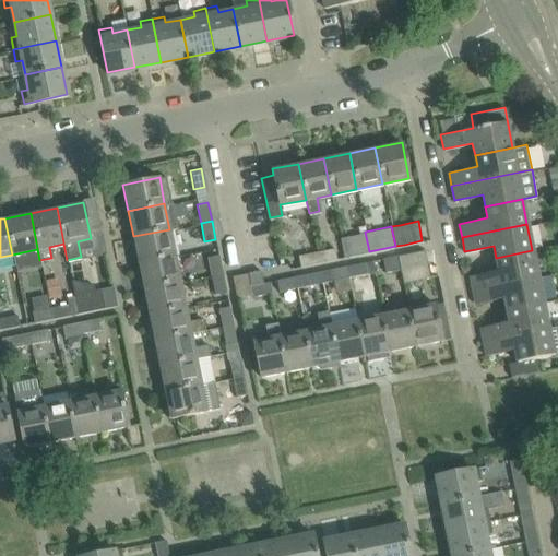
[(139,262),(175,255),(169,229),(133,236),(139,262)]
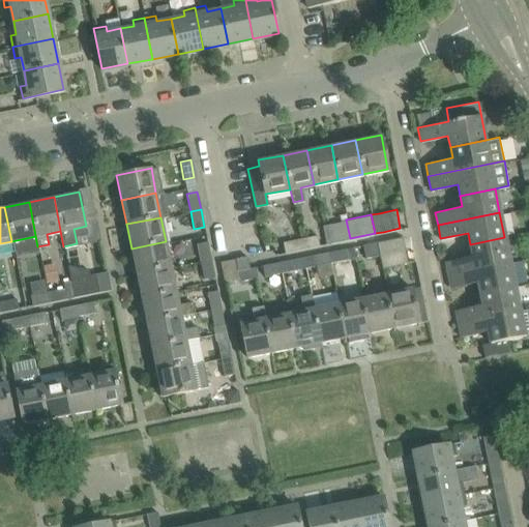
[(326,243),(350,238),(346,220),(322,225),(326,243)]
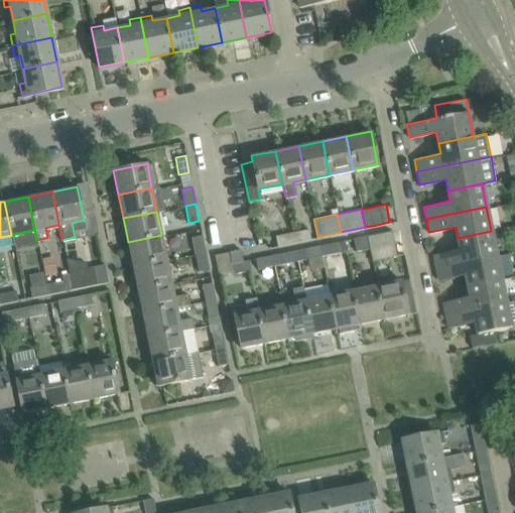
[(294,242),(302,240),(310,238),(308,228),(292,232),(294,242)]
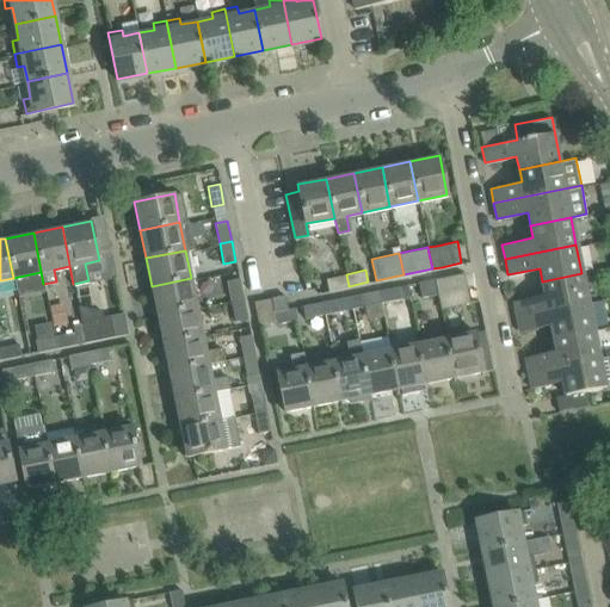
[(441,308),(445,307),(469,302),(463,272),(435,278),(441,308)]
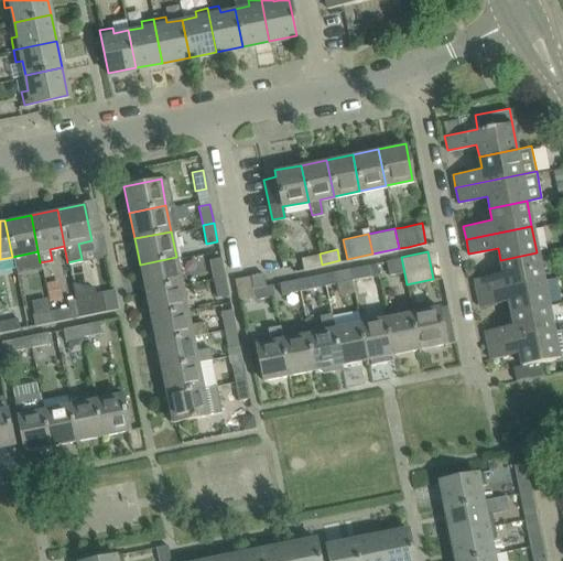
[(476,292),(542,279),(537,252),(500,260),(502,271),(474,278),(476,292)]
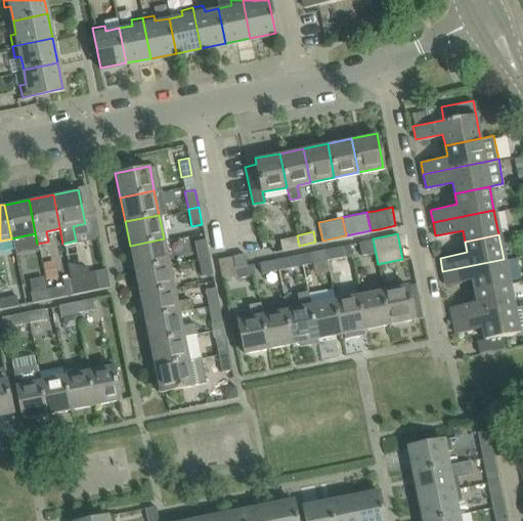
[(281,249),(299,246),(297,235),(278,239),(281,249)]
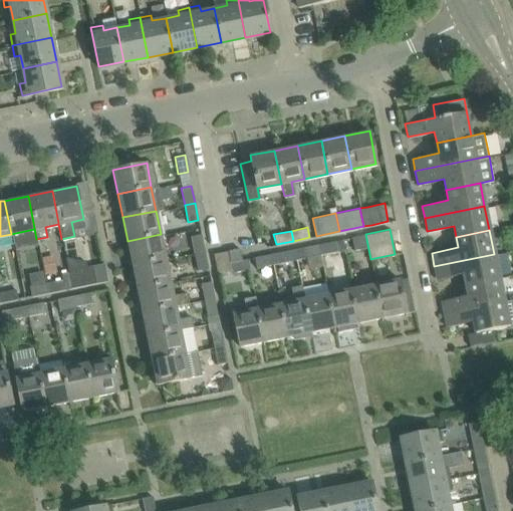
[(194,252),(204,250),(201,233),(191,235),(194,252)]
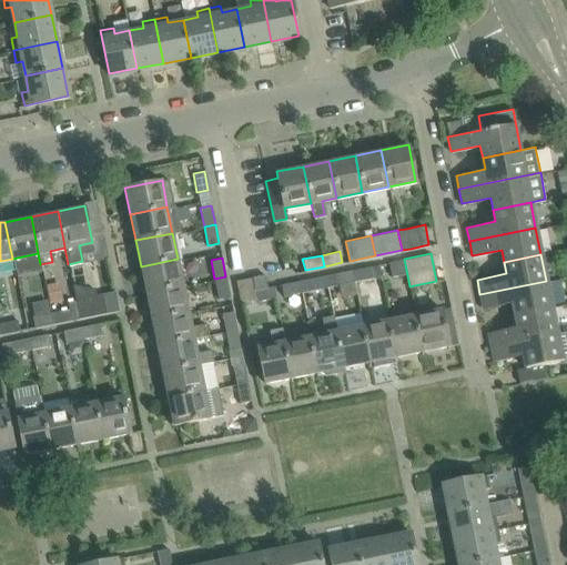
[(147,292),(183,285),(178,259),(141,266),(147,292)]
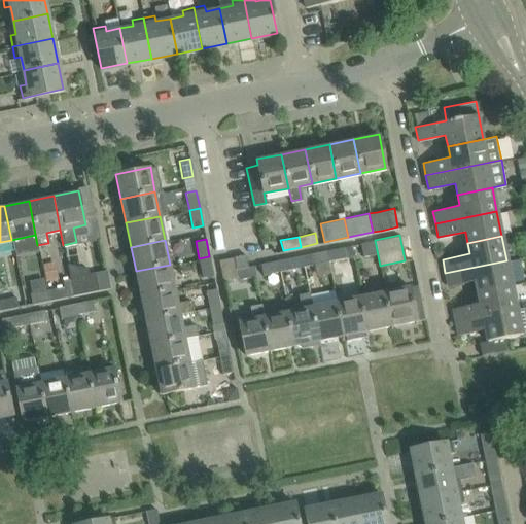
[(365,269),(380,266),(375,240),(360,243),(365,269)]
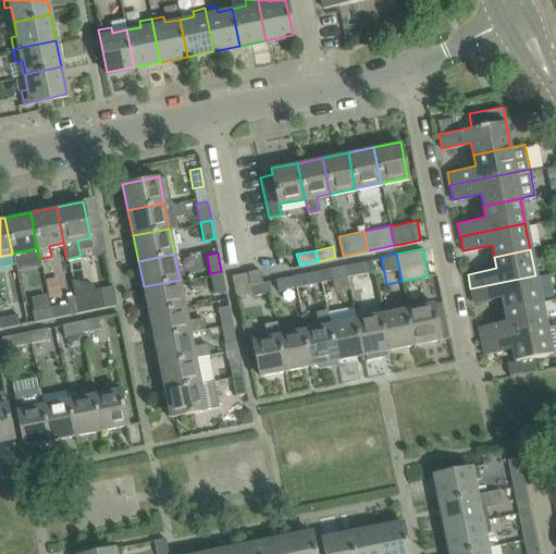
[(345,265),(347,275),(365,271),(362,260),(345,265)]
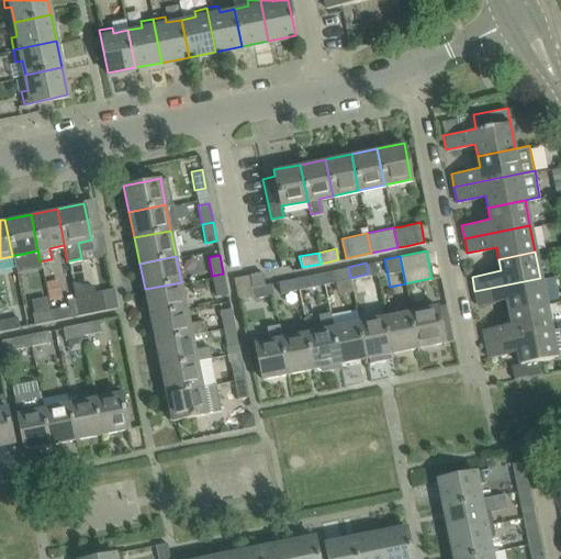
[(332,281),(350,278),(348,267),(329,270),(332,281)]
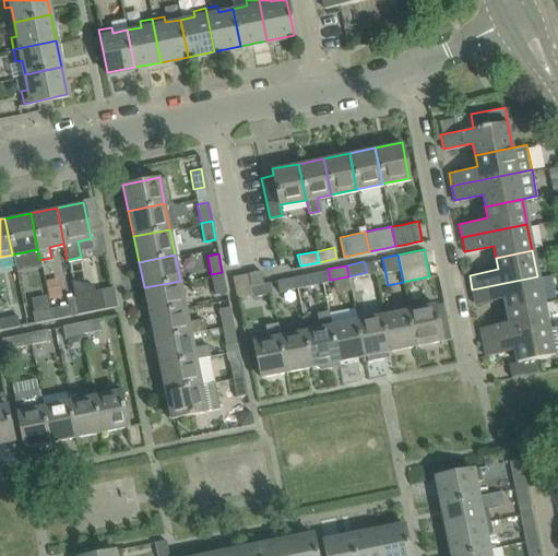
[(271,292),(269,281),(263,282),(260,269),(248,272),(252,295),(271,292)]
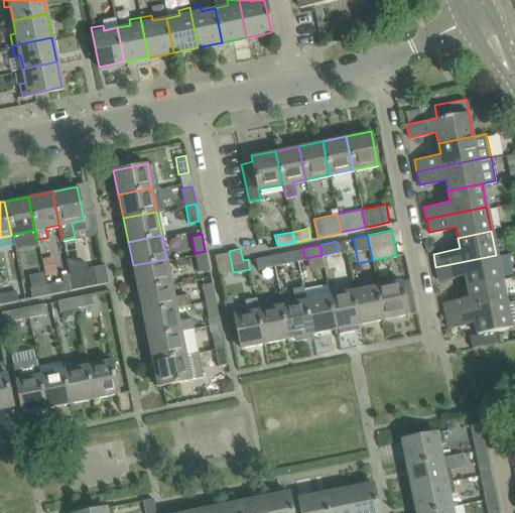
[(199,270),(209,268),(205,251),(195,253),(199,270)]
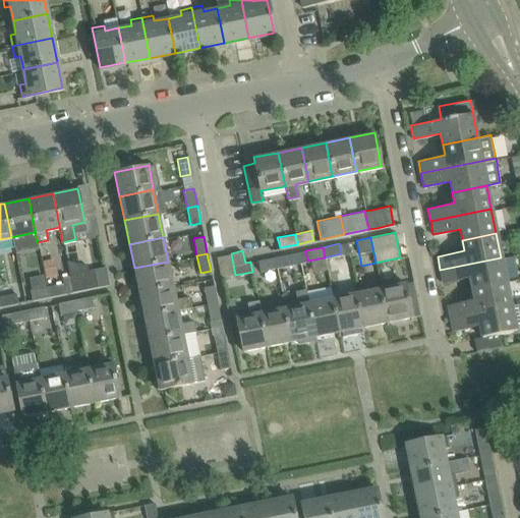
[(276,267),(279,267),(293,264),(291,253),(274,256),(276,267)]
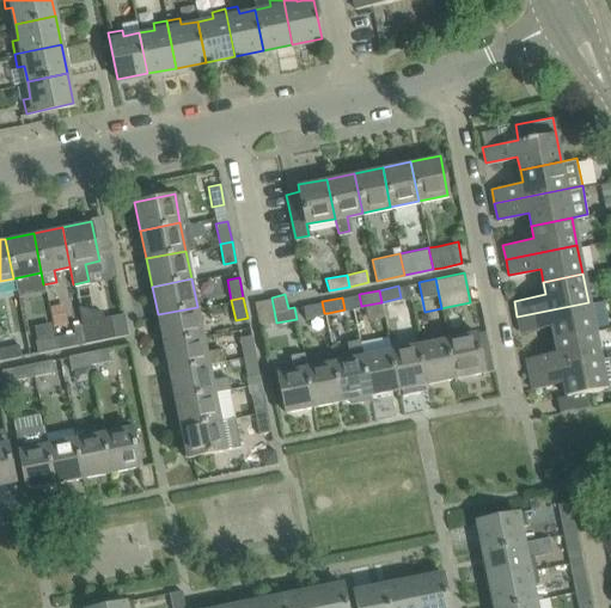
[(112,336),(109,315),(103,317),(99,301),(78,305),(81,321),(85,342),(112,336)]
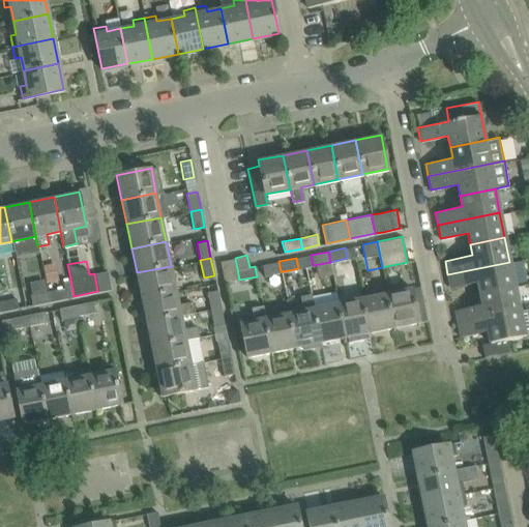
[(264,275),(281,271),(278,261),(262,265),(264,275)]
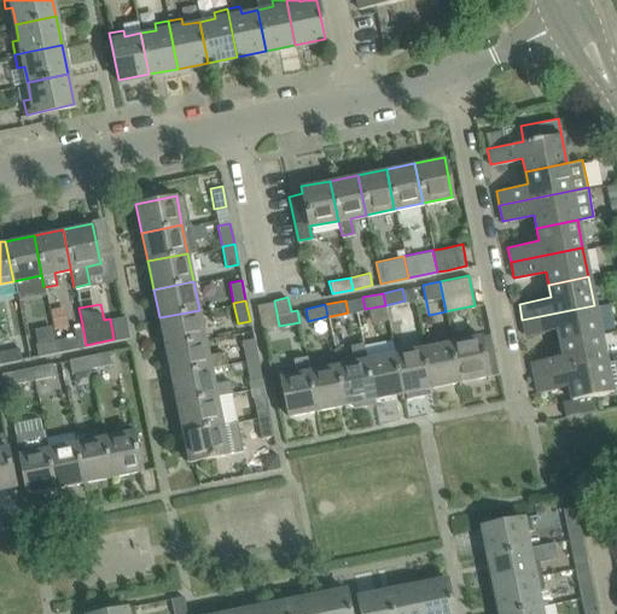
[(54,328),(68,325),(63,305),(50,309),(54,328)]
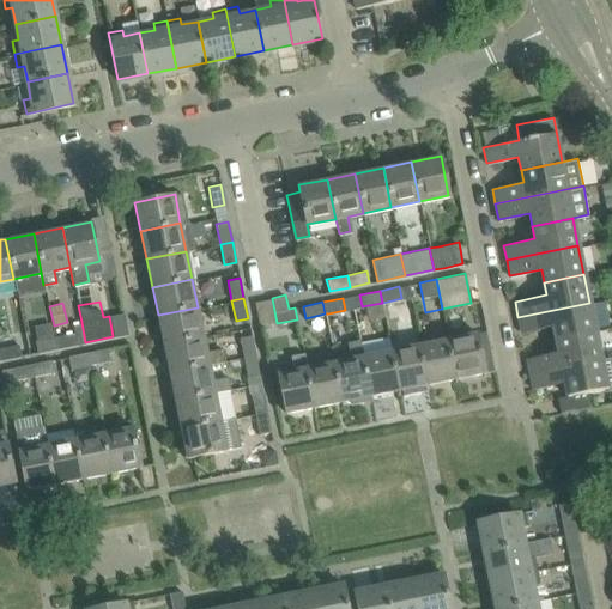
[(555,339),(595,330),(589,303),(517,317),(521,332),(552,326),(555,339)]
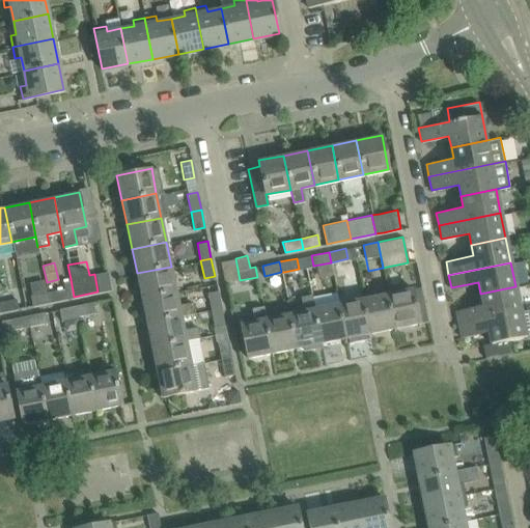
[(142,298),(176,290),(171,267),(137,273),(142,298)]
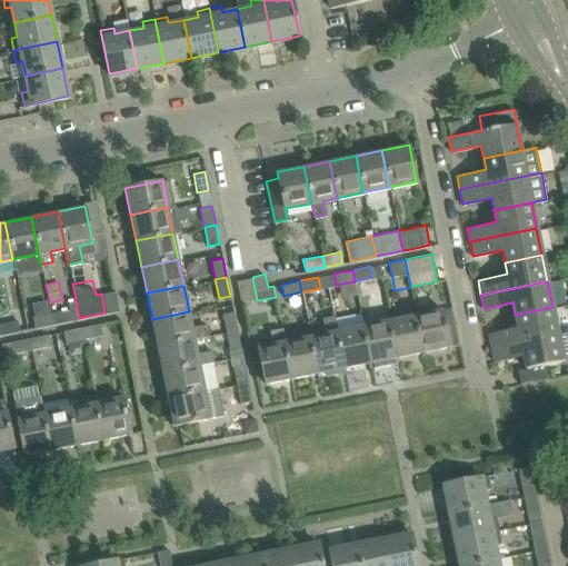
[(33,316),(48,313),(46,299),(31,303),(33,316)]
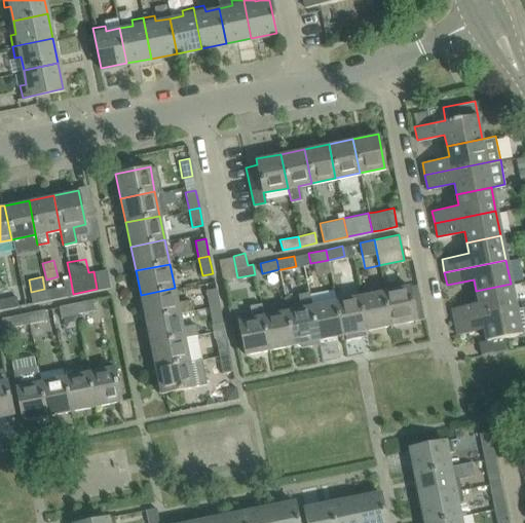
[(48,299),(73,294),(70,276),(62,278),(63,286),(46,289),(48,299)]
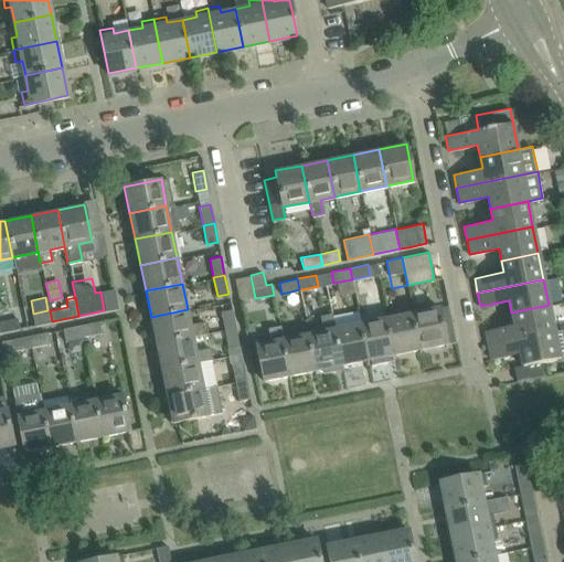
[(488,343),(554,330),(549,305),(511,313),(513,324),(485,330),(488,343)]
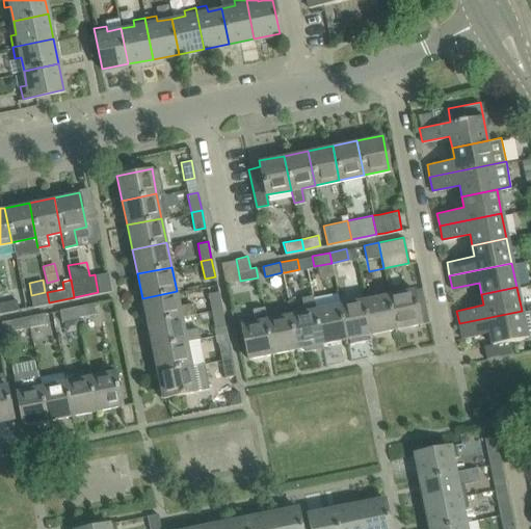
[(389,293),(396,327),(421,322),(414,288),(389,293)]
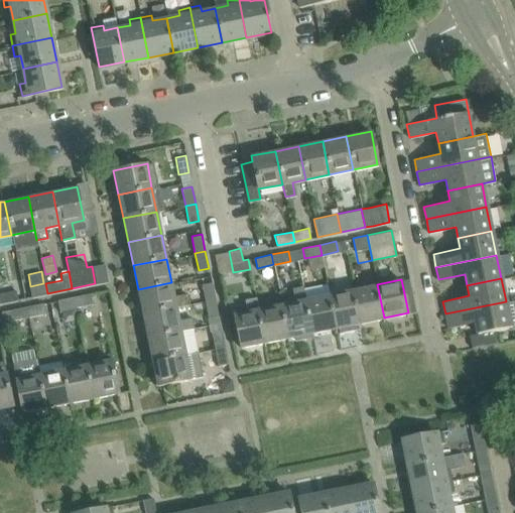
[(186,292),(173,295),(171,282),(138,289),(142,312),(188,303),(186,292)]
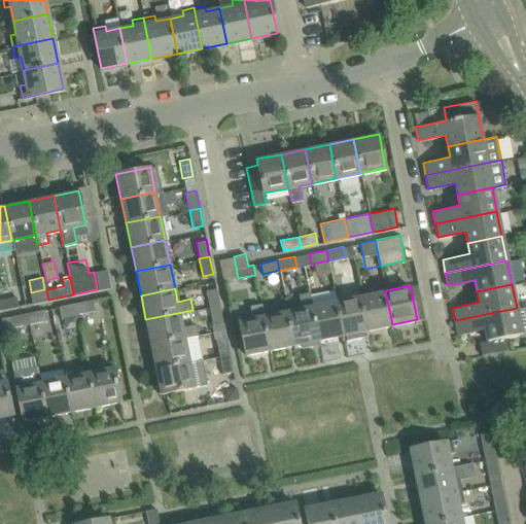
[(209,307),(219,305),(215,288),(205,290),(209,307)]
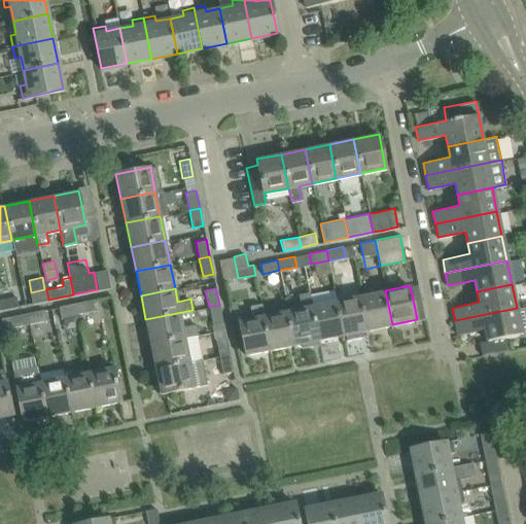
[(25,305),(48,300),(46,289),(44,289),(31,292),(23,294),(25,305)]
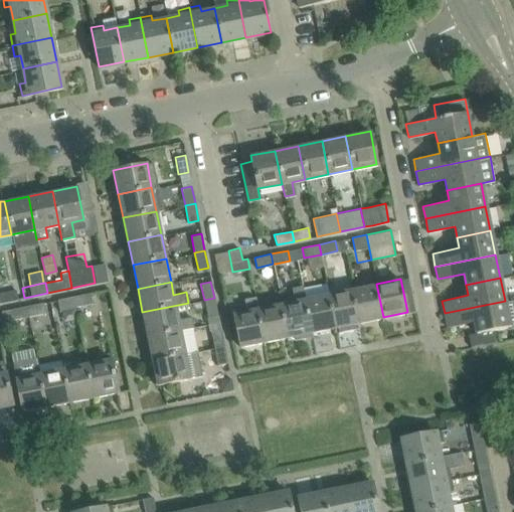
[(359,322),(383,317),(376,284),(352,289),(359,322)]
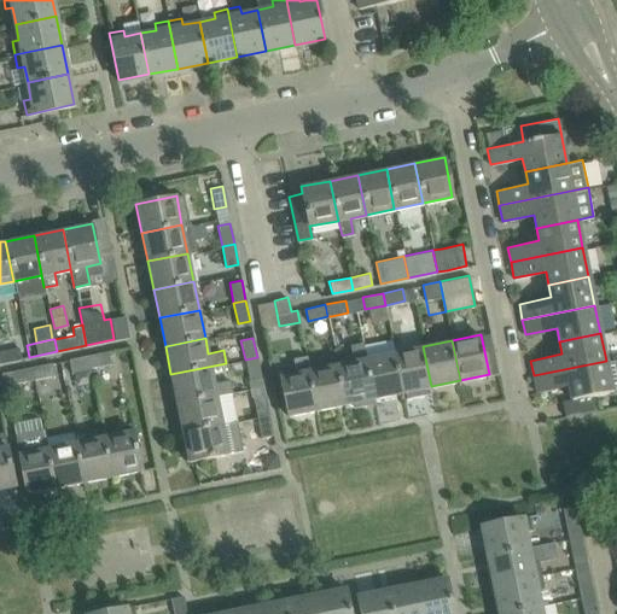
[(376,398),(367,357),(364,344),(351,346),(353,352),(336,356),(337,363),(345,403),(376,398)]
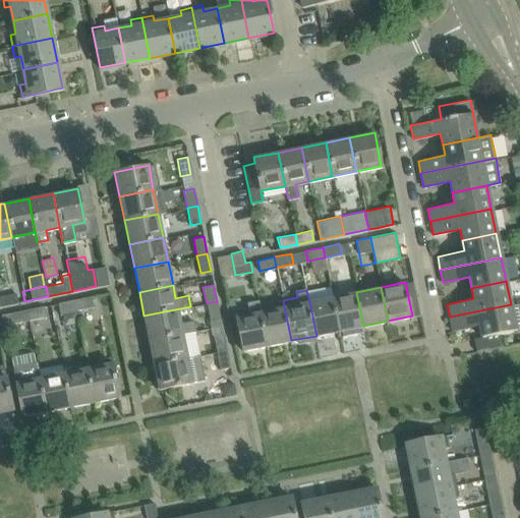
[(0,301),(1,305),(24,301),(22,291),(0,295),(0,301)]
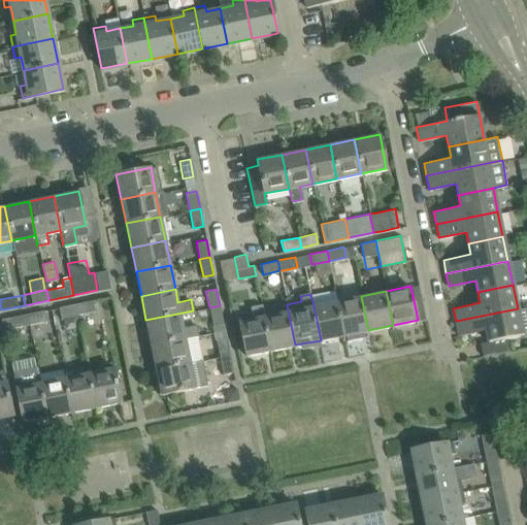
[(344,335),(368,330),(361,296),(337,301),(344,335)]
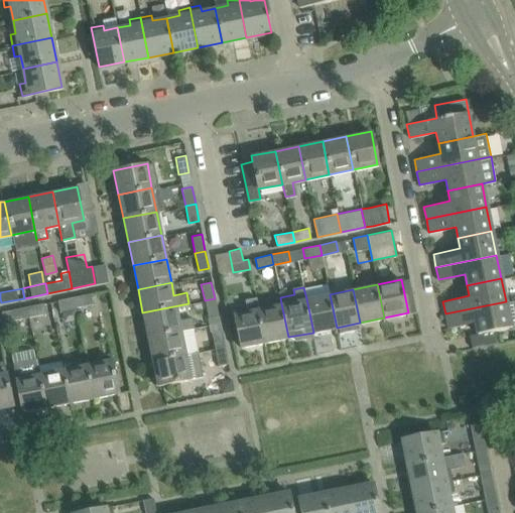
[(74,296),(76,306),(92,303),(90,292),(74,296)]
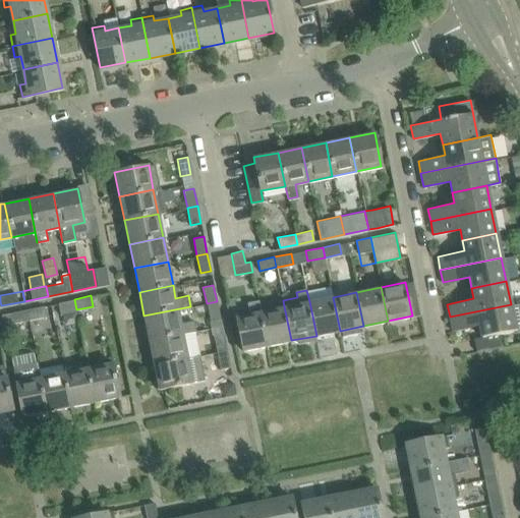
[(316,336),(340,331),(333,297),(309,301),(316,336)]
